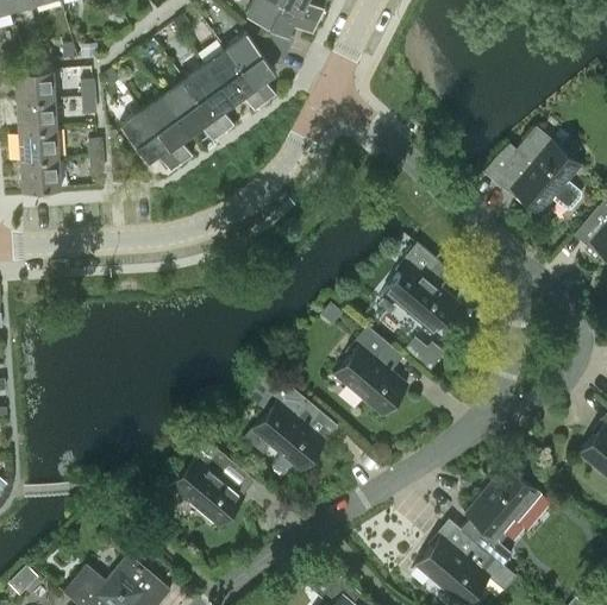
[(0,0),(0,14),(11,11),(7,0),(0,0)]
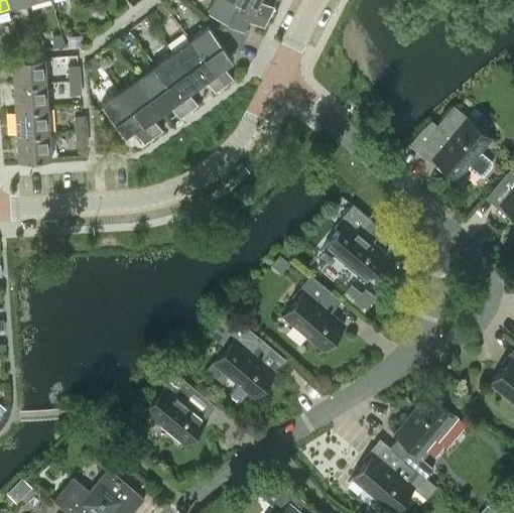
[(29,0),(6,0),(9,9),(30,3),(29,0)]
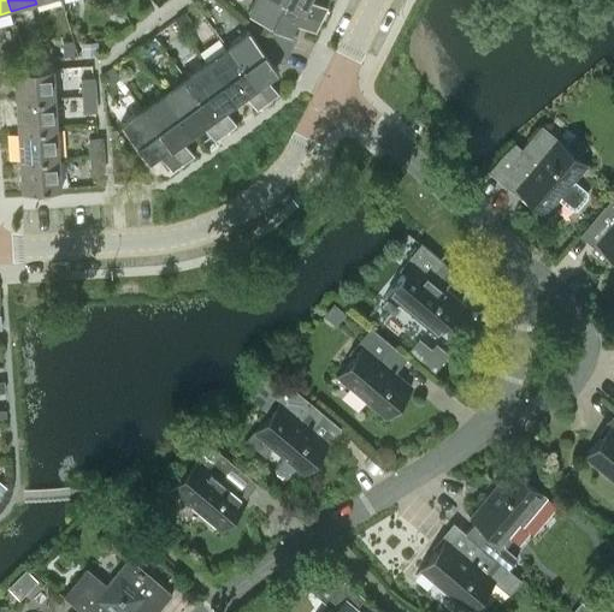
[(317,35),(323,23),(278,0),(258,0),(251,16),(273,27),(266,41),(291,54),(299,40),(293,36),(297,25),(317,35)]
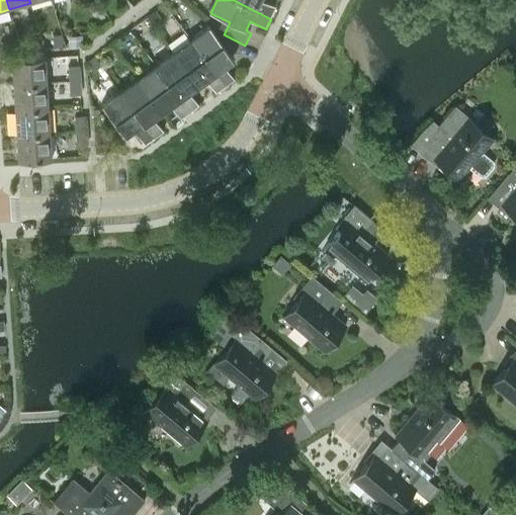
[(261,1),(261,0),(234,0),(271,19),(276,9),(261,1)]
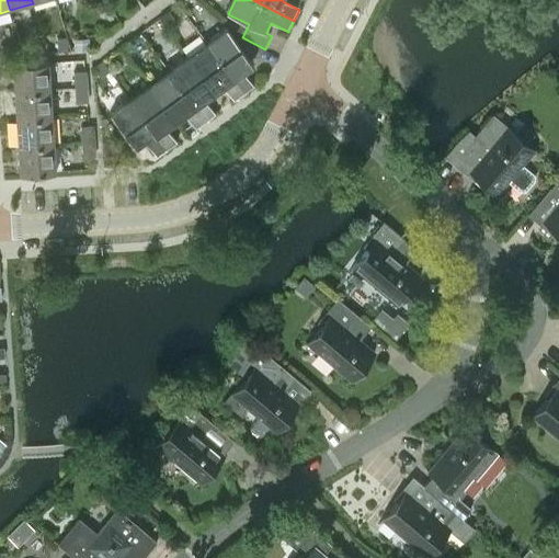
[(170,14),(161,21),(170,32),(179,26),(170,14)]
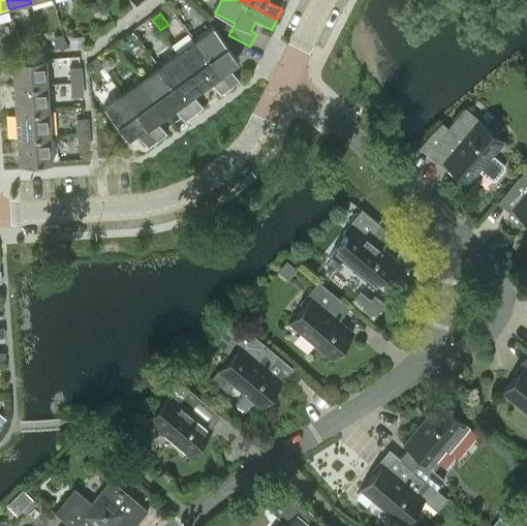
[(228,35),(222,39),(214,29),(196,41),(230,90),(241,83),(229,68),(239,61),(236,57),(240,54),(245,57),(250,47),(228,35)]
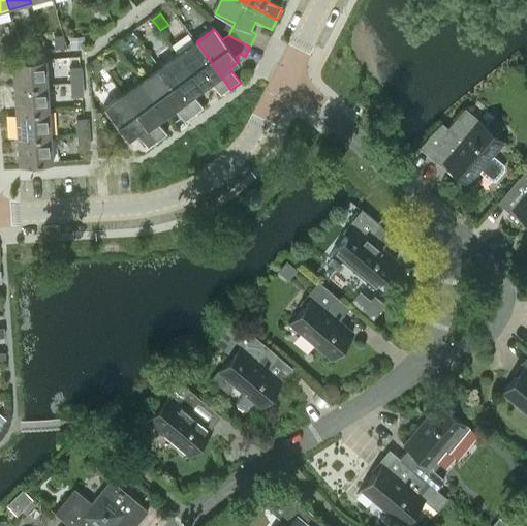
[(56,51),(65,50),(64,38),(56,38),(56,51)]
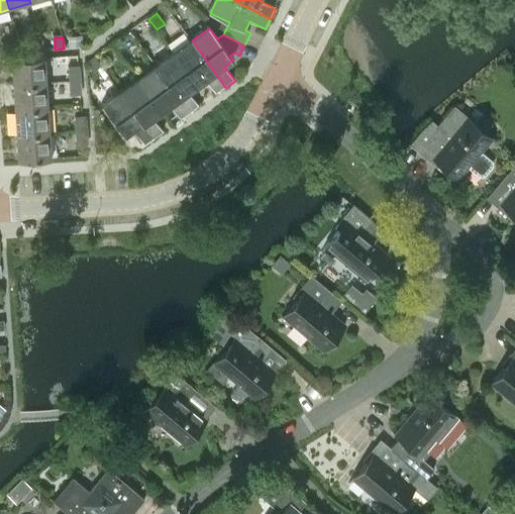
[(67,48),(83,48),(83,38),(67,39),(67,48)]
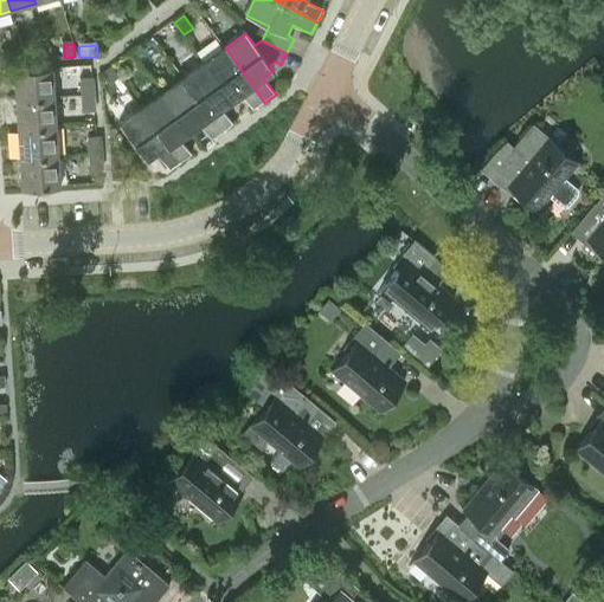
[(142,46),(133,53),(139,63),(145,59),(146,52),(142,46)]
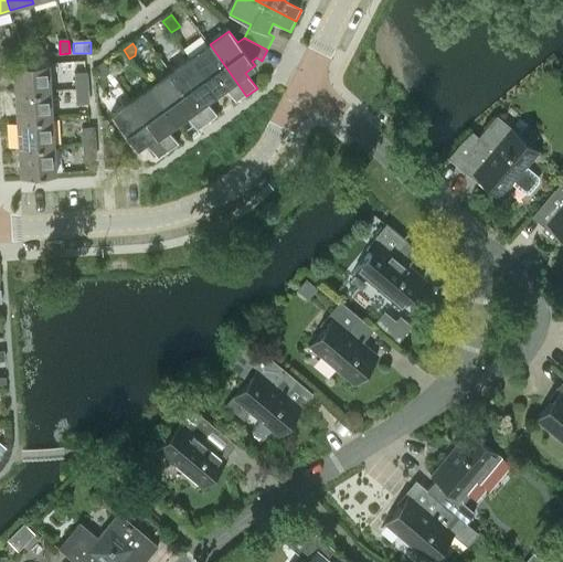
[(237,103),(246,96),(210,44),(190,59),(216,94),(225,87),(237,103)]
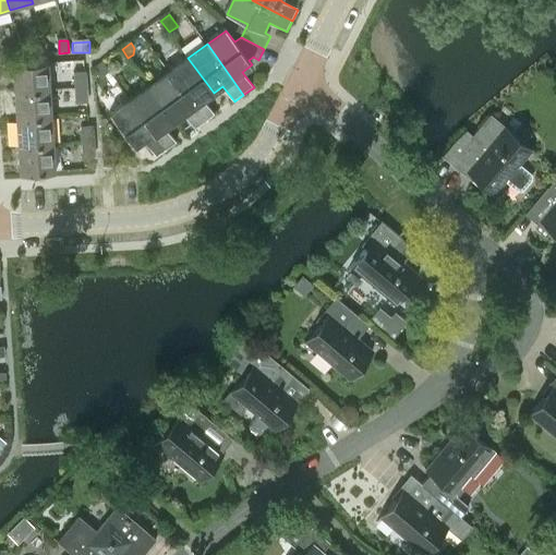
[(204,100),(214,93),(188,58),(169,72),(206,123),(216,116),(204,100)]
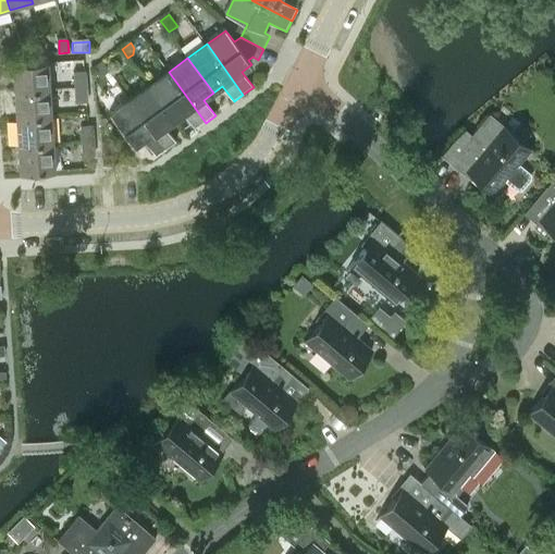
[(15,94),(50,90),(48,63),(13,66),(15,94)]
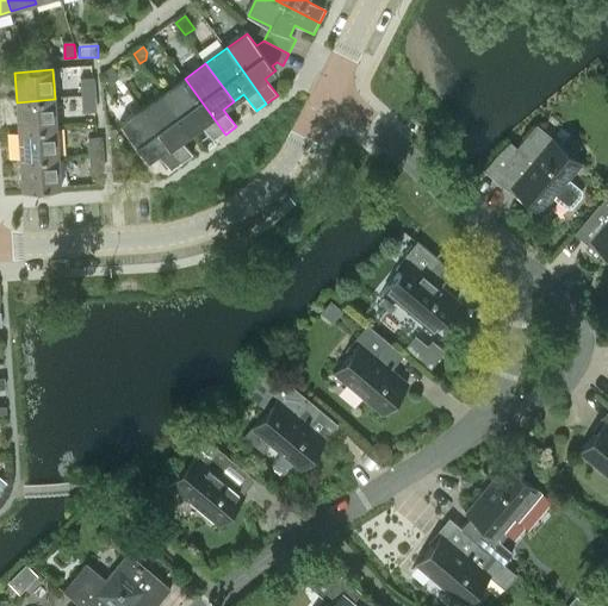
[(82,97),(97,97),(95,79),(81,80),(82,97)]
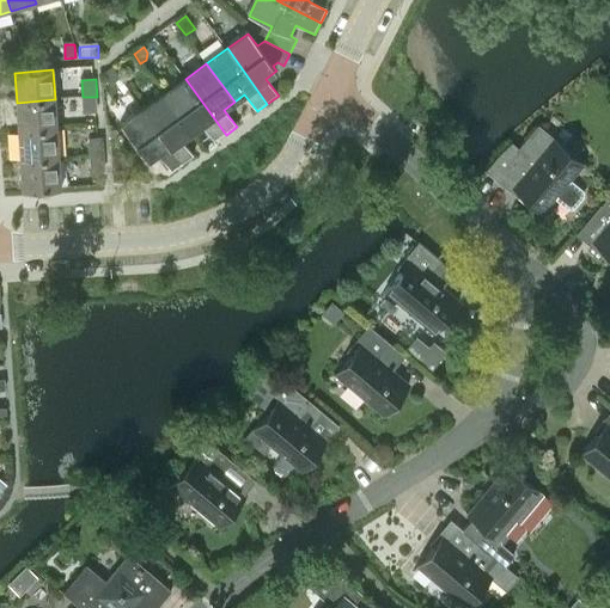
[(214,143),(226,135),(185,79),(164,94),(191,133),(202,126),(214,143)]
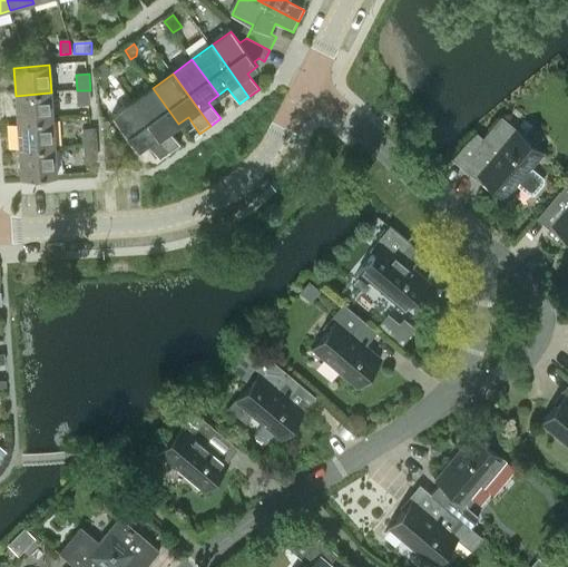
[(169,130),(178,124),(153,88),(133,103),(172,154),(182,146),(169,130)]
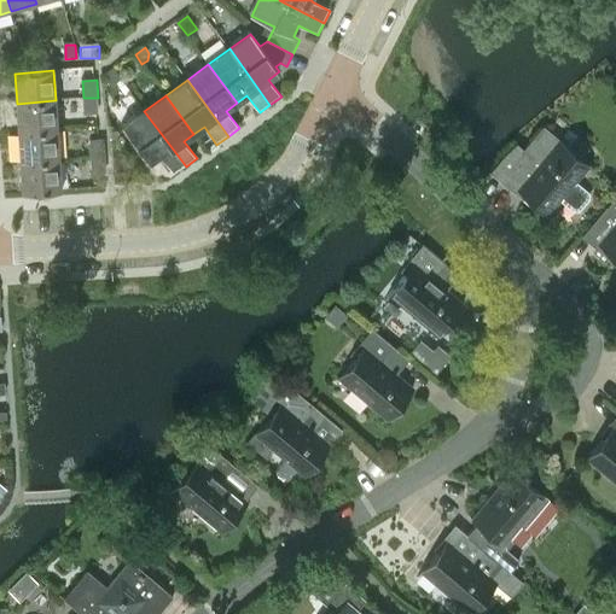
[(85,116),(99,115),(98,98),(83,98),(85,116)]
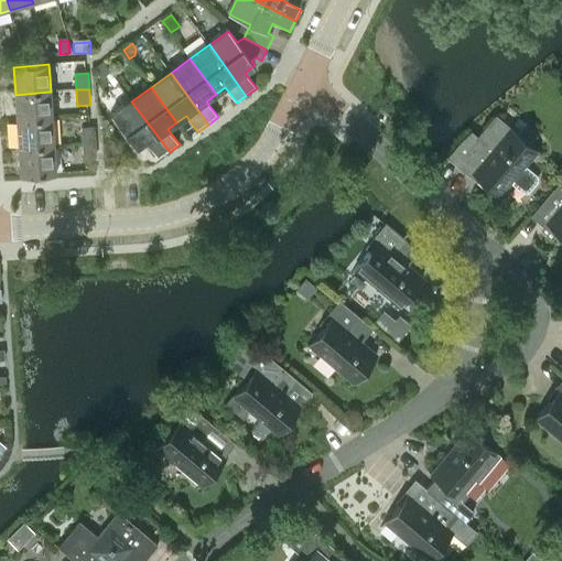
[(17,121),(53,119),(51,92),(15,95),(17,121)]
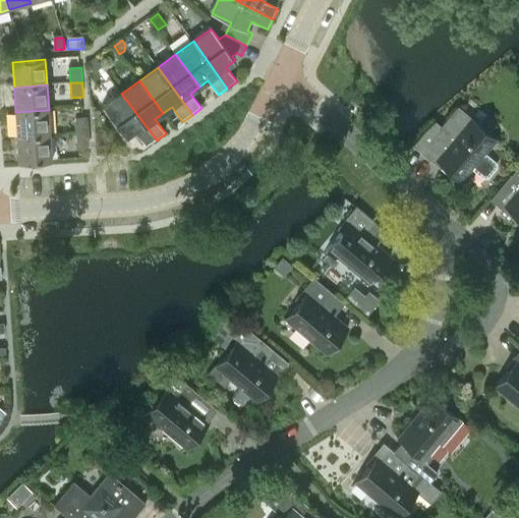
[(147,148),(157,140),(121,94),(103,107),(127,139),(135,133),(147,148)]
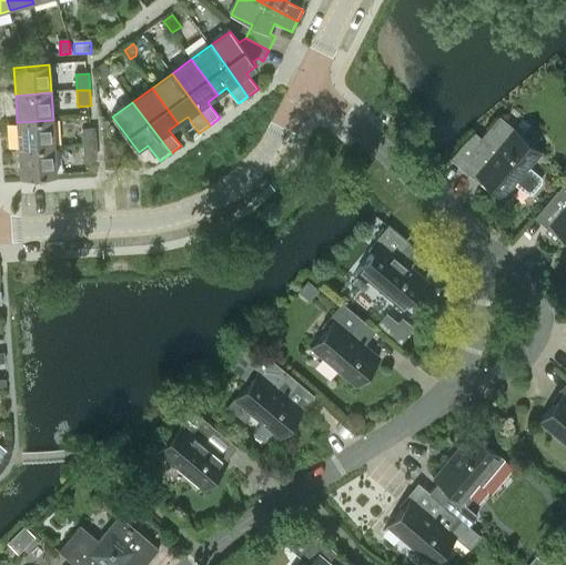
[(542,153),(514,130),(499,118),(482,139),(475,133),(463,144),(451,159),(475,179),(477,175),(504,198),(515,185),(525,193),(526,191),(534,191),(538,187),(537,178),(539,175),(529,168),(542,153)]
